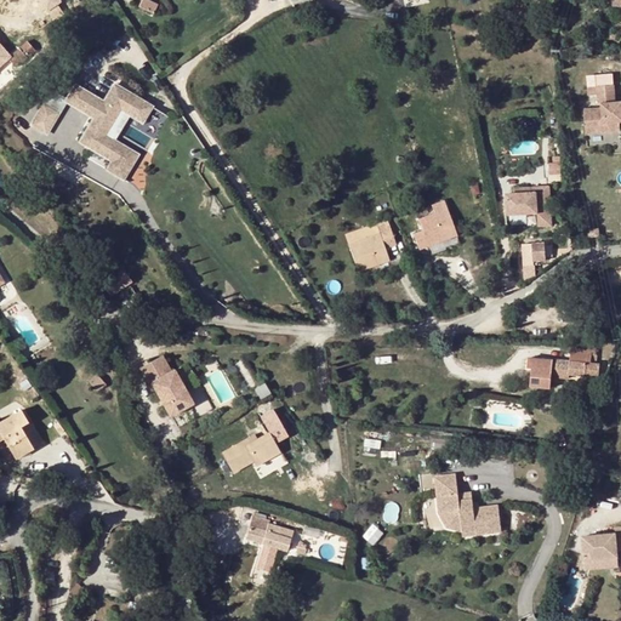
[(40,0),(49,13),(63,5),(60,0),(40,0)]
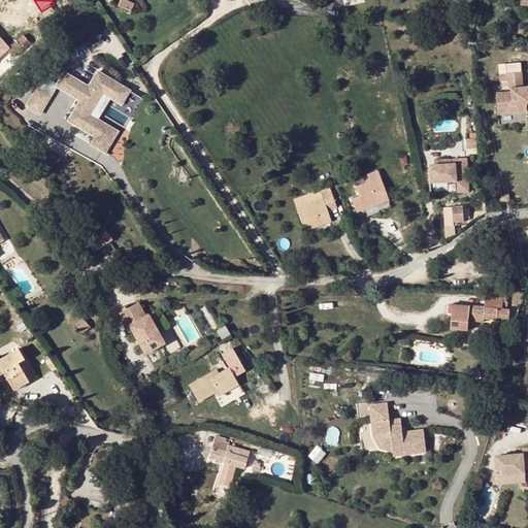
[(527,0),(519,0),(518,5),(527,8),(527,0)]
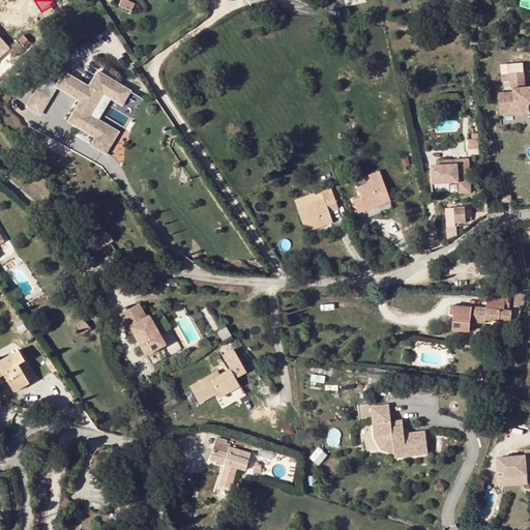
[(0,34),(0,56),(10,48),(0,34)]
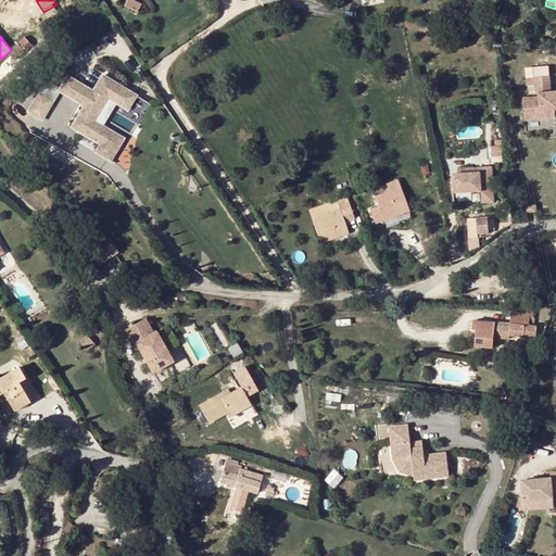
[(26,37),(7,53),(13,61),(33,45),(26,37)]
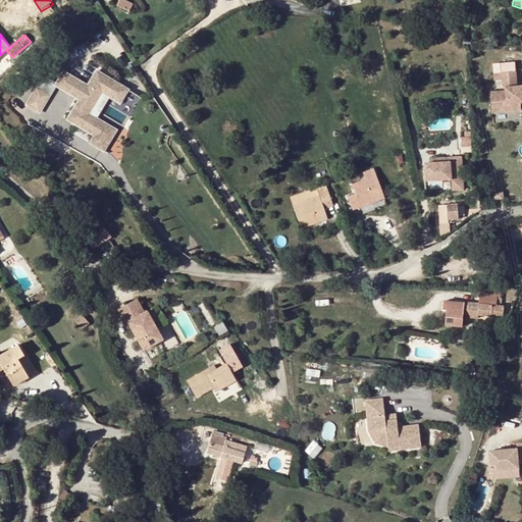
[(43,75),(25,104),(40,114),(56,86),(79,100),(66,120),(93,136),(89,143),(104,153),(118,129),(98,118),(110,98),(121,104),(129,90),(97,69),(88,85),(63,70),(56,82),(43,75)]
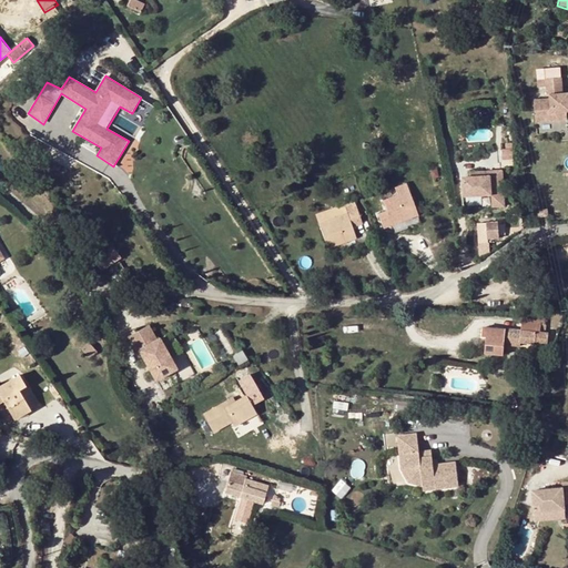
[(550,103),(534,104),(535,122),(551,121),(553,124),(567,123),(566,115),(567,114),(567,97),(563,98),(560,81),(545,82),(547,100),(550,100),(550,103)]
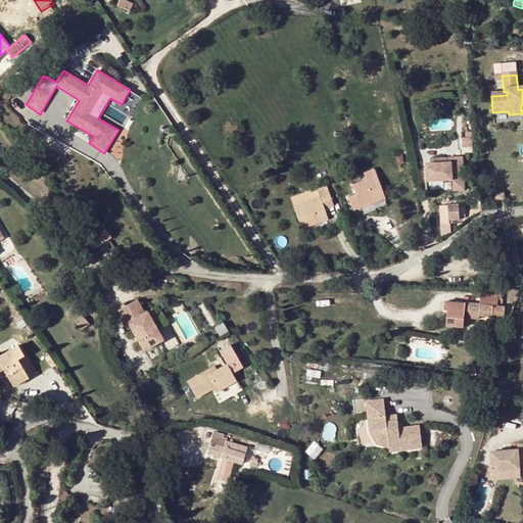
[(438,114),(431,116),(433,128),(440,127),(438,114)]
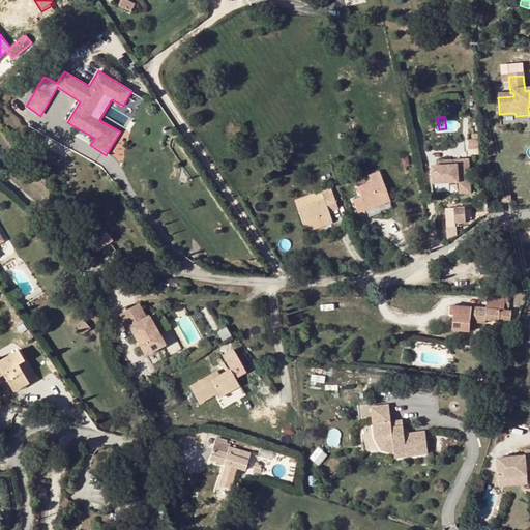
[(441,166),(433,166),(434,183),(460,182),(460,188),(471,188),(469,158),(458,159),(459,165),(441,166)]
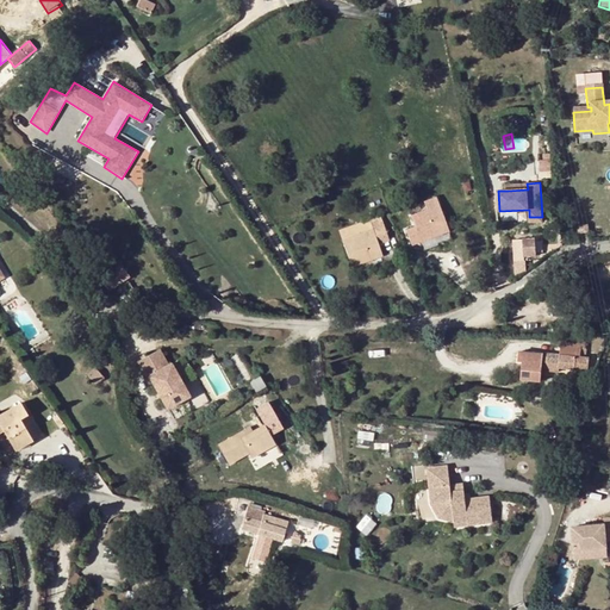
[(424,224),(416,228),(408,230),(412,244),(449,230),(444,216),(435,219),(428,200),(417,205),(424,224)]
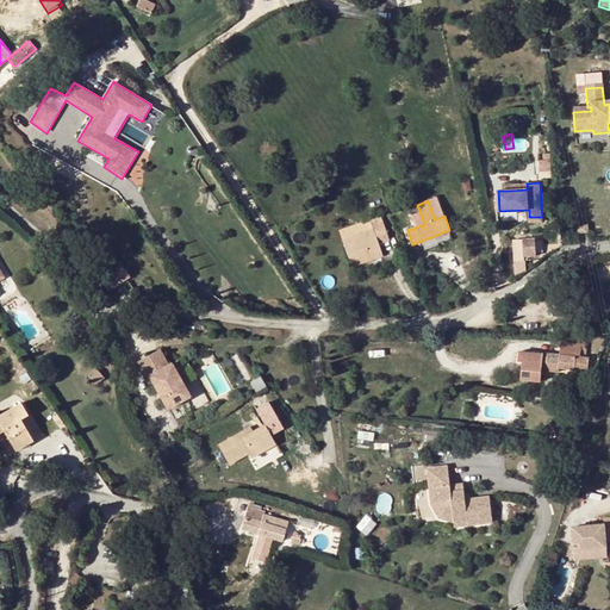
[(404,219),(408,230),(416,228),(412,216),(404,219)]
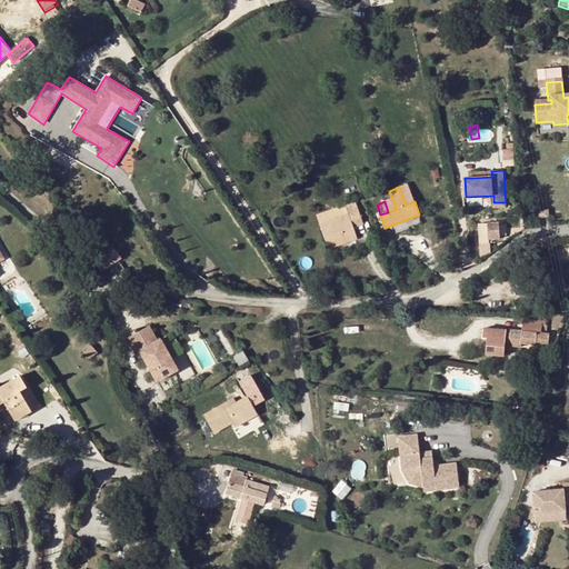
[(348,215),(338,219),(343,228),(351,240),(357,238),(355,229),(351,221),(360,217),(356,202),(346,206),(348,215)]
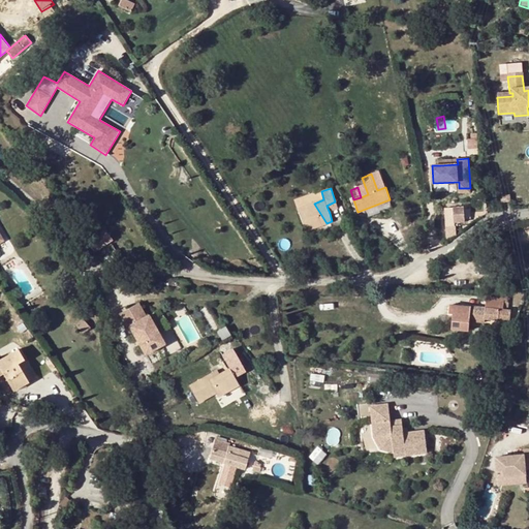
[(338,210),(335,201),(327,206),(330,213),(338,210)]
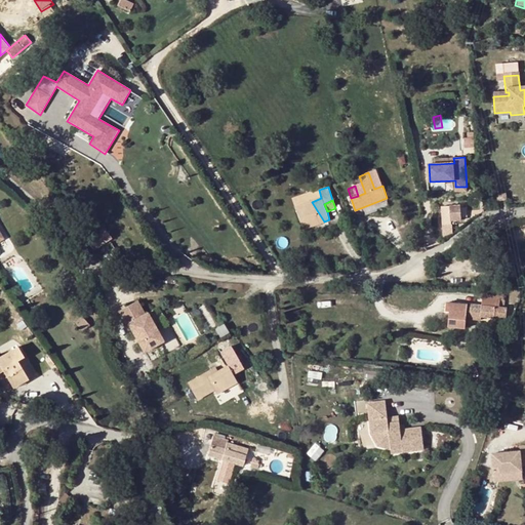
[(304,230),(324,221),(317,210),(312,202),(295,207),(304,230)]
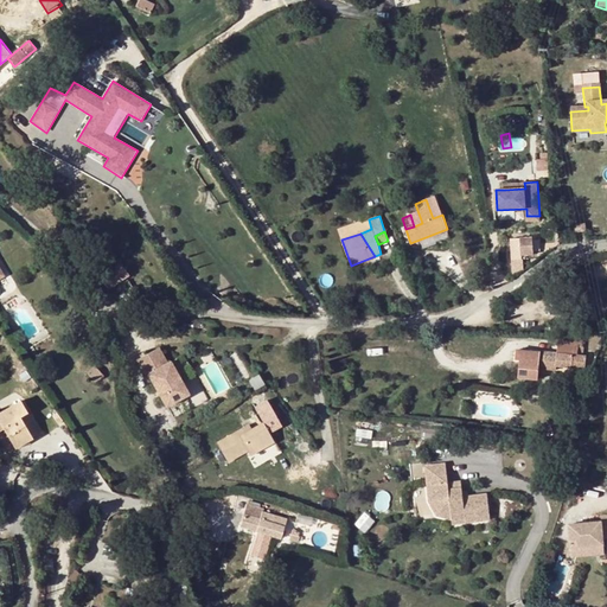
[(534,238),(512,240),(513,261),(529,260),(529,255),(534,255),(534,238)]
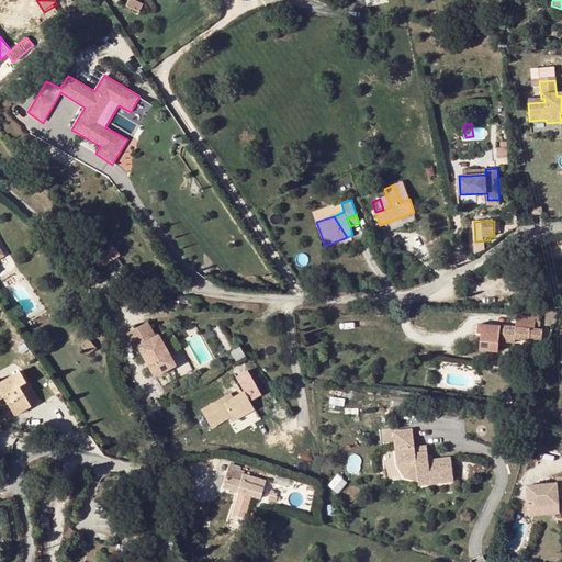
[(110,240),(102,245),(104,249),(93,257),(100,268),(120,254),(110,240)]
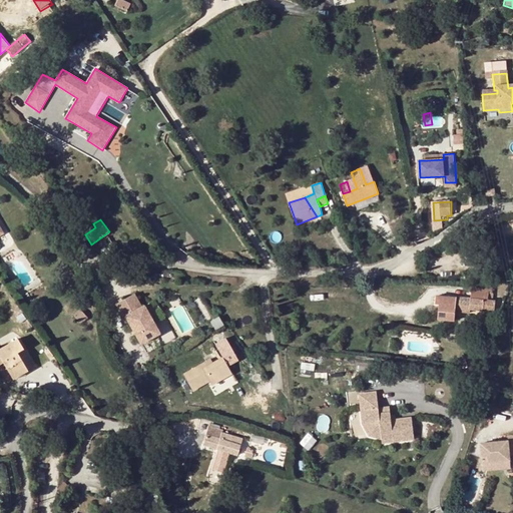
[(494,312),(495,301),(484,301),(485,292),(471,291),(471,299),(440,297),(439,320),(455,321),(455,313),(470,314),(470,310),(494,312)]
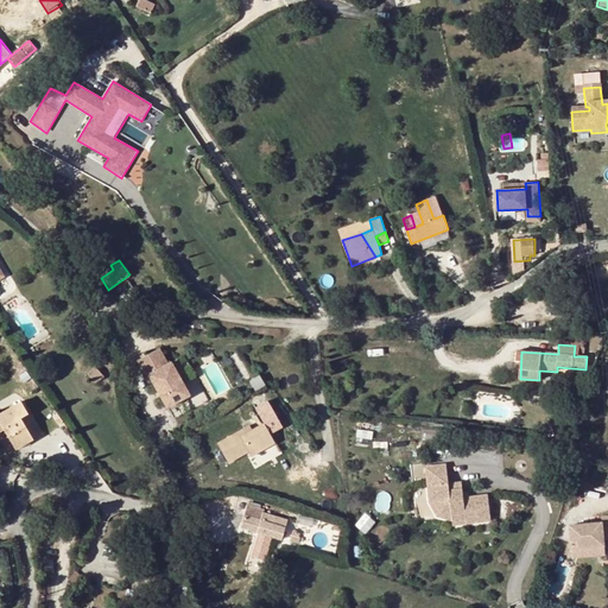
[(158,349),(137,361),(146,377),(149,375),(168,407),(189,396),(171,362),(166,365),(158,349)]
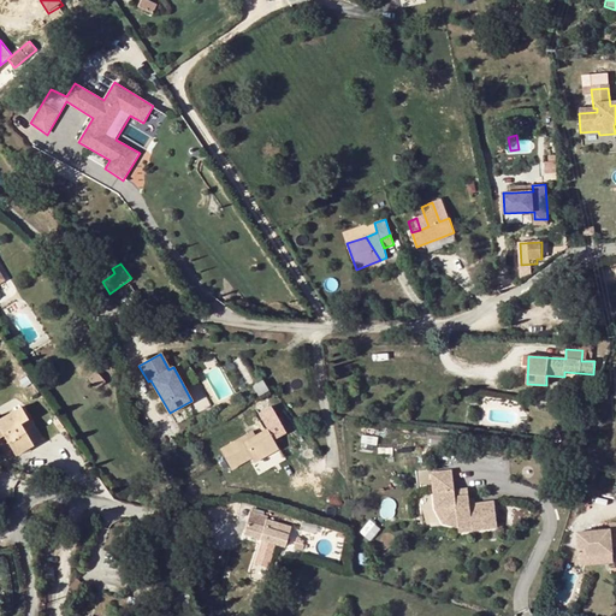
[(96,371),(88,378),(98,388),(105,381),(96,371)]
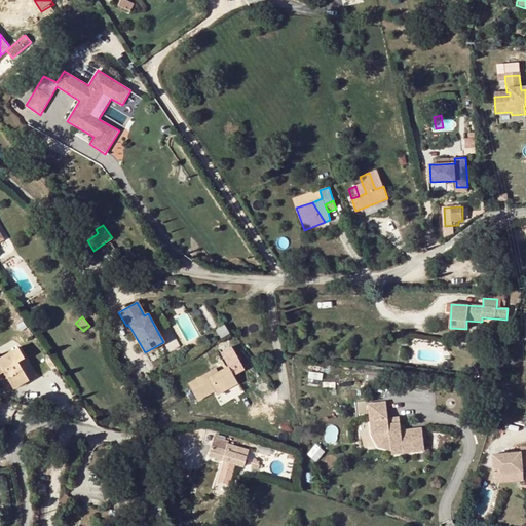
[(13,388),(29,379),(17,361),(24,358),(17,347),(0,358),(0,373),(3,372),(13,388)]
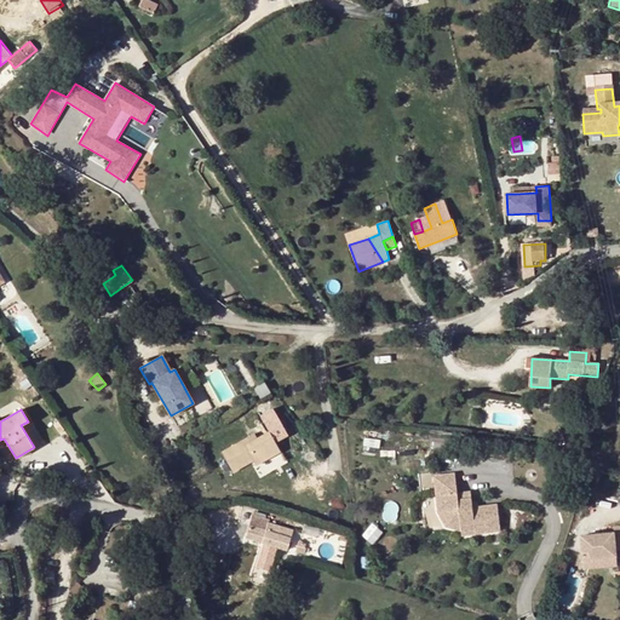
[(273,418),(264,423),(269,432),(258,438),(251,442),(248,437),(222,453),(234,472),(253,460),(256,465),(280,452),(275,442),(282,437),(273,418)]
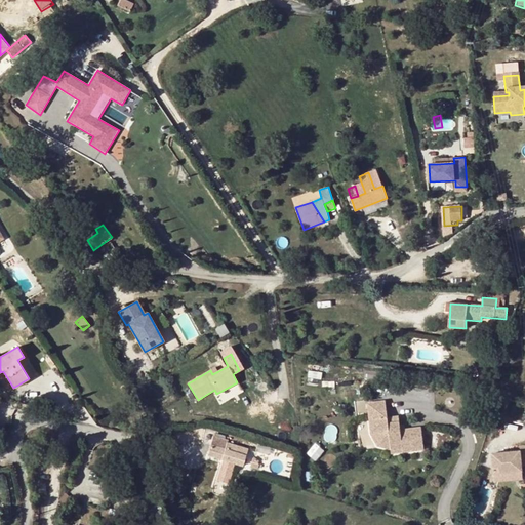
[(34,375),(24,357),(17,360),(29,378),(34,375)]
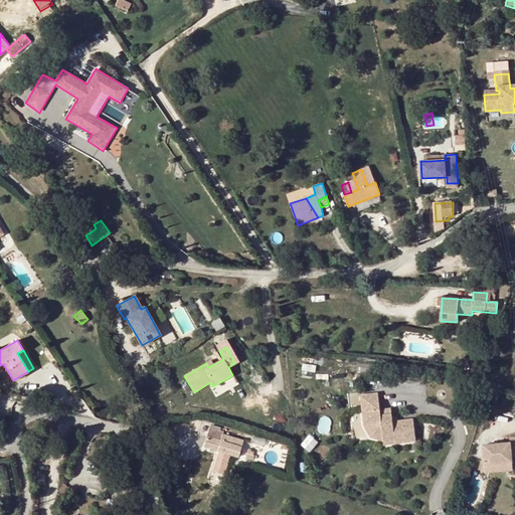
[(392,419),(391,416),(379,416),(378,410),(377,394),(361,395),(362,411),(368,411),(369,425),(374,434),(383,439),(393,438),(393,444),(415,442),(414,421),(397,423),(396,419),(392,419)]
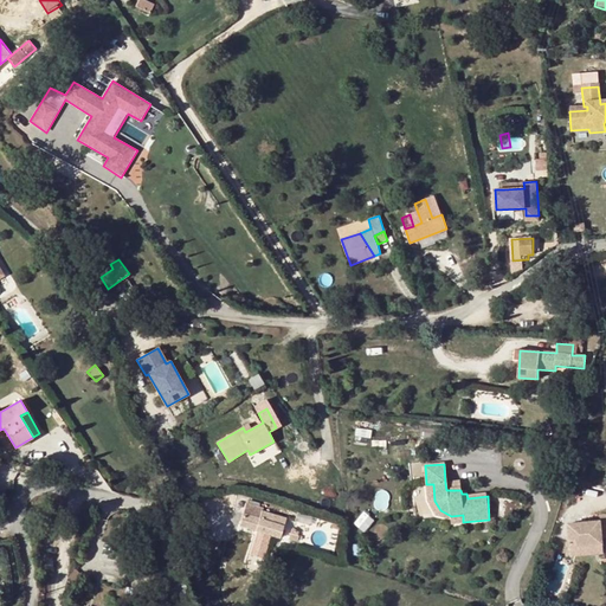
[(260,513),(256,530),(281,539),(285,526),(272,522),(274,516),(260,513)]
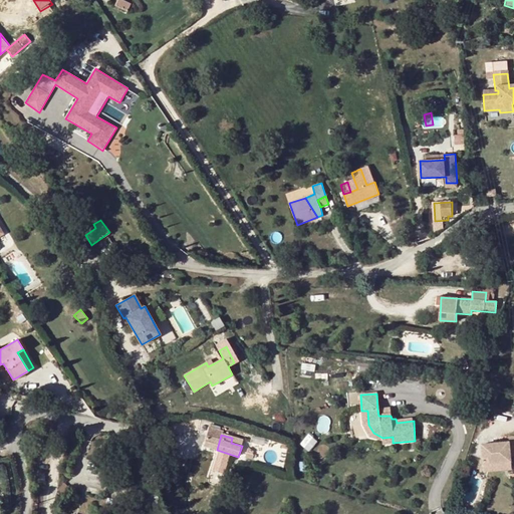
[(489,463),(513,460),(513,441),(487,444),(489,463)]
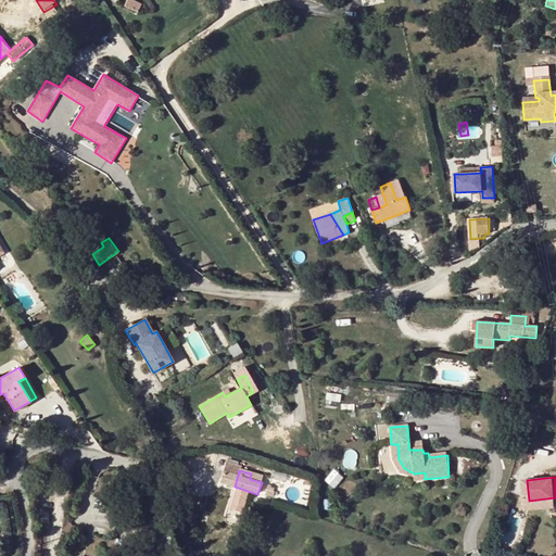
[(555,497),(529,501),(529,509),(555,506),(555,497)]
